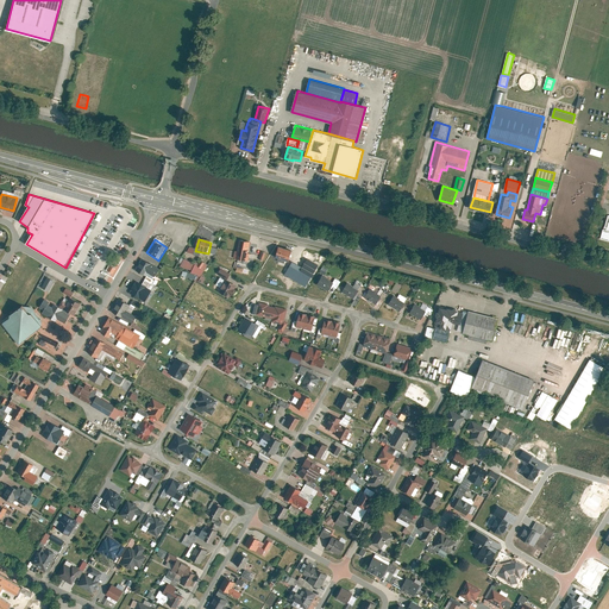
[(237,258),(250,261),(252,242),(239,239),(237,258)]
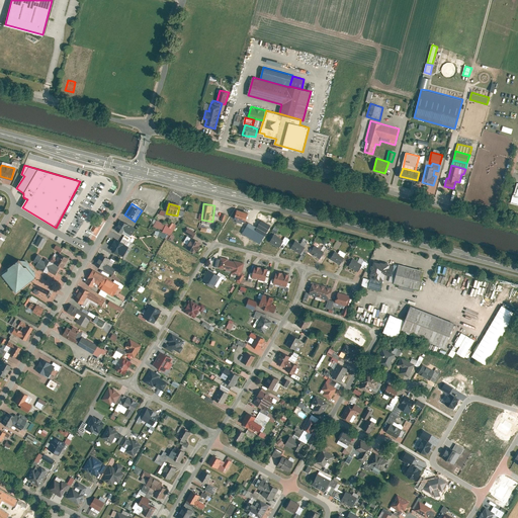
[(248,212),(237,209),(235,219),(245,223),(248,212)]
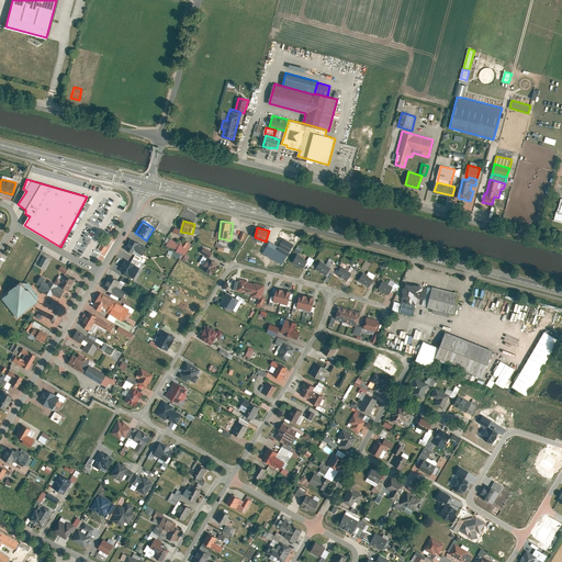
[(126,246),(143,257),(148,248),(132,238),(126,246)]
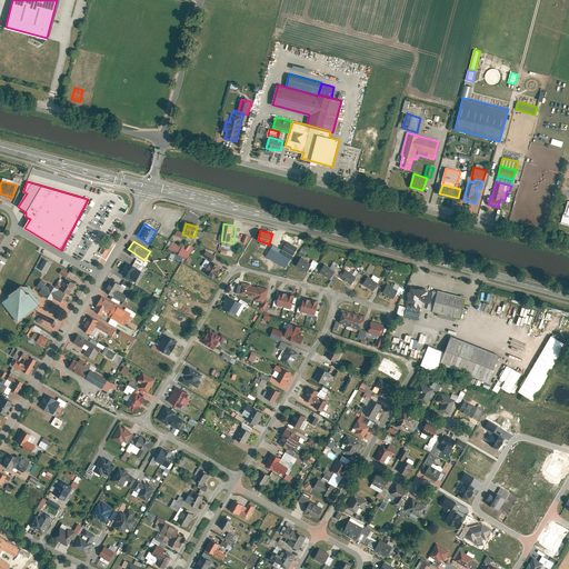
[(179,253),(188,258),(193,247),(185,241),(179,253)]
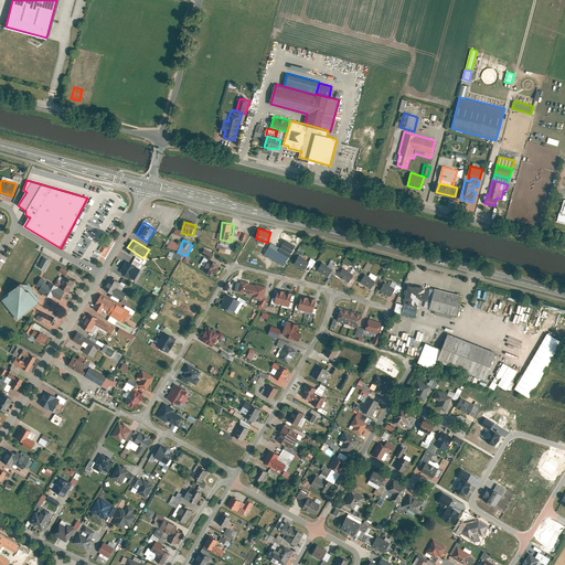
[(279,247),(272,243),(264,255),(284,266),(295,246),(284,241),(279,247)]
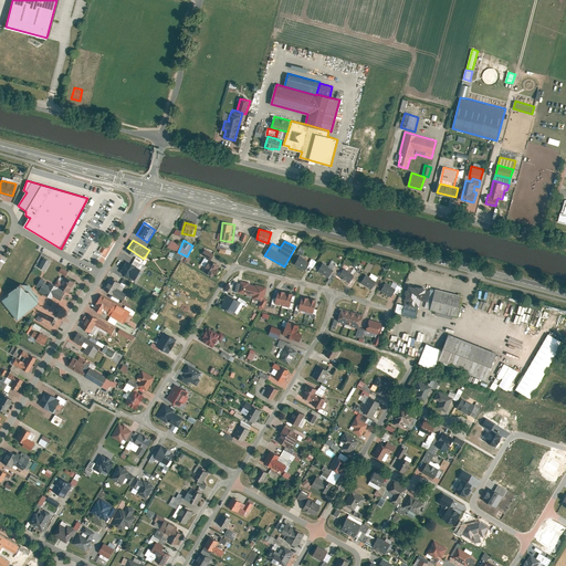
[(201,254),(210,259),(213,253),(203,249),(201,254)]
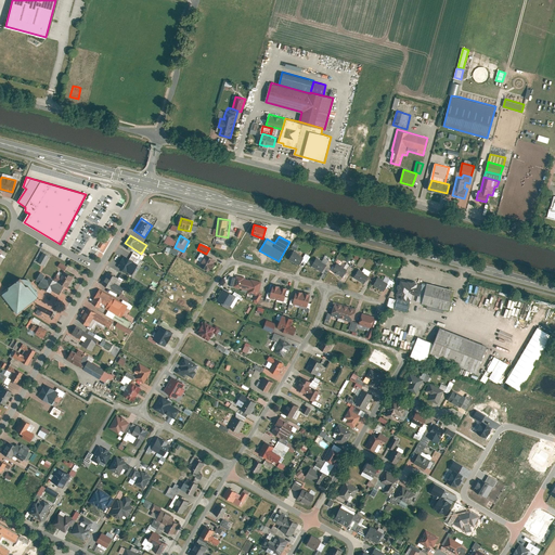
[(38,261),(43,263),(49,255),(42,252),(38,261)]
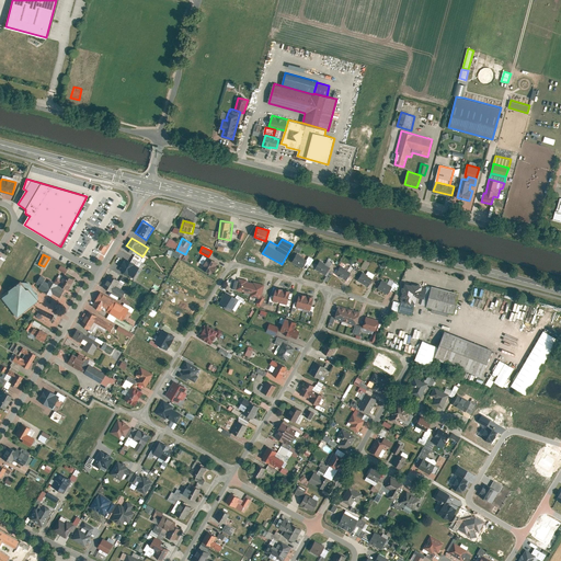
[(308,260),(297,254),(293,262),(302,268),(308,260)]
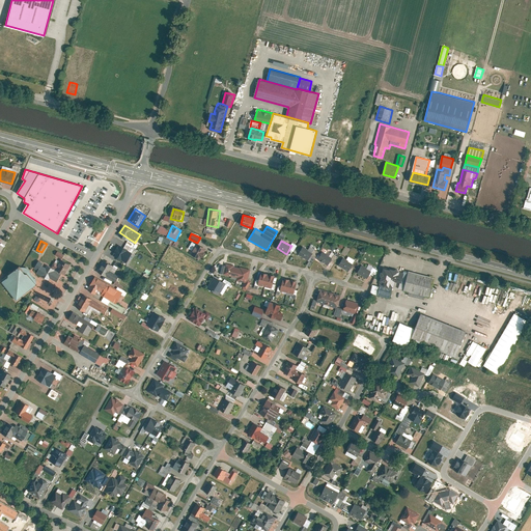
[(112,254),(126,263),(132,254),(118,245),(112,254)]
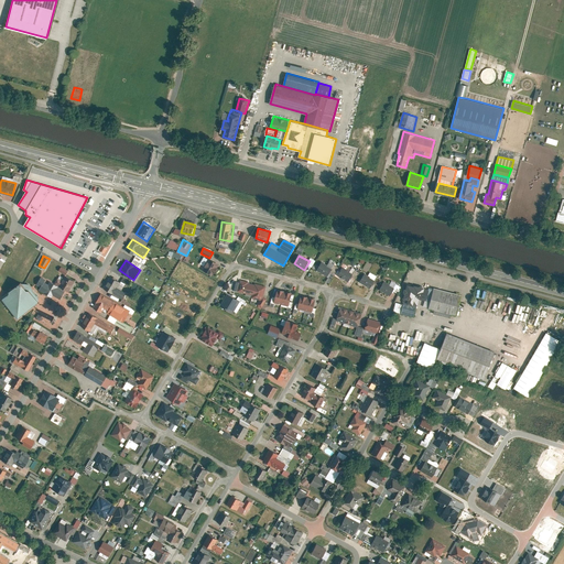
[(204,271),(214,275),(219,264),(210,260),(204,271)]
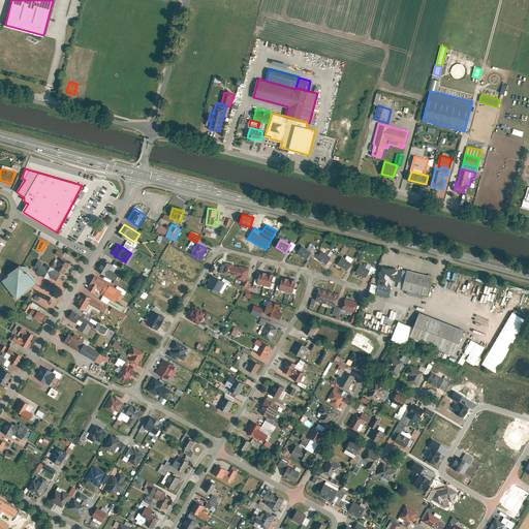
[(312,251),(302,245),(298,253),(307,258),(312,251)]
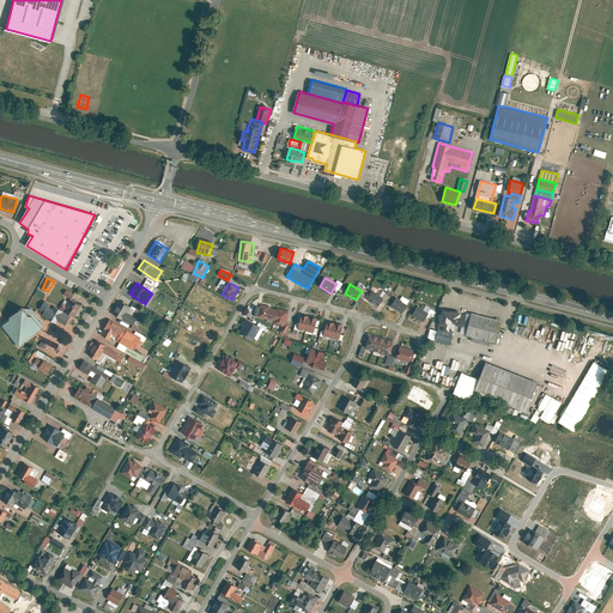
[(383,297),(372,291),(368,299),(378,305),(383,297)]
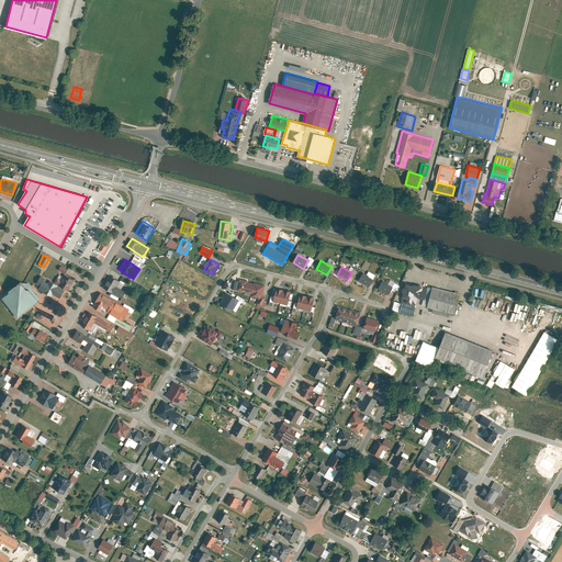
[(373,279),(363,272),(359,281),(369,287),(373,279)]
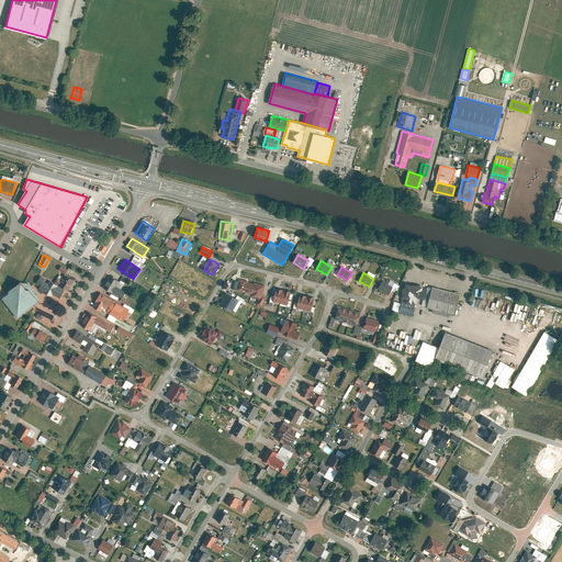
[(62,284),(69,289),(75,279),(67,274),(62,284)]
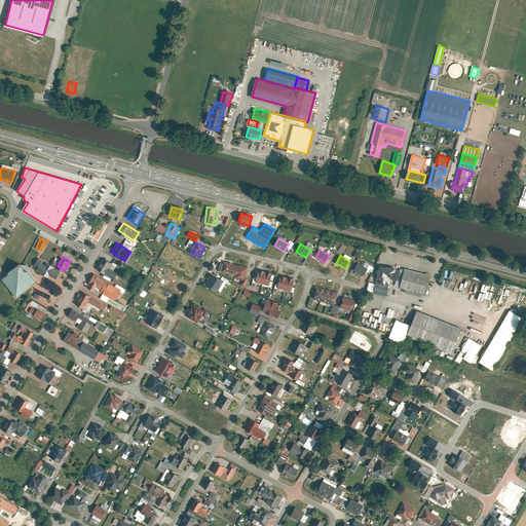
[(97,266),(106,273),(109,269),(113,263),(103,257),(97,266)]
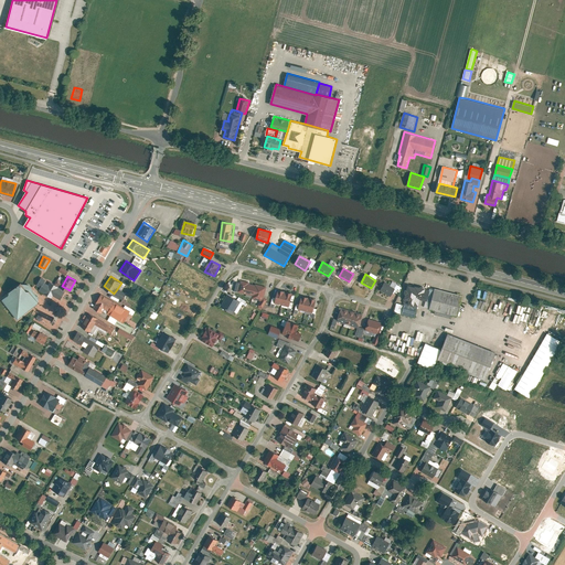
[(38,289),(60,300),(65,290),(42,279),(38,289)]
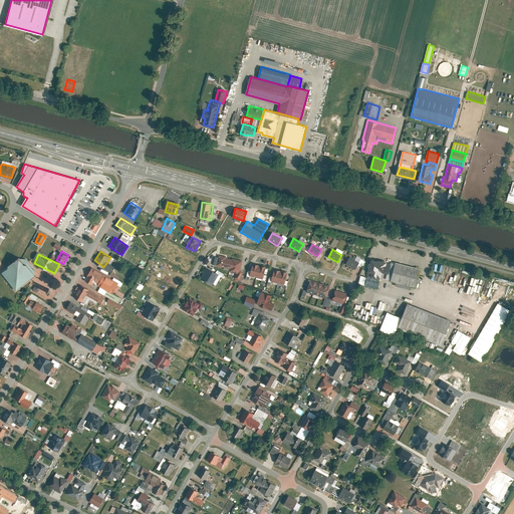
[(219,254),(217,265),(231,268),(233,258),(219,254)]
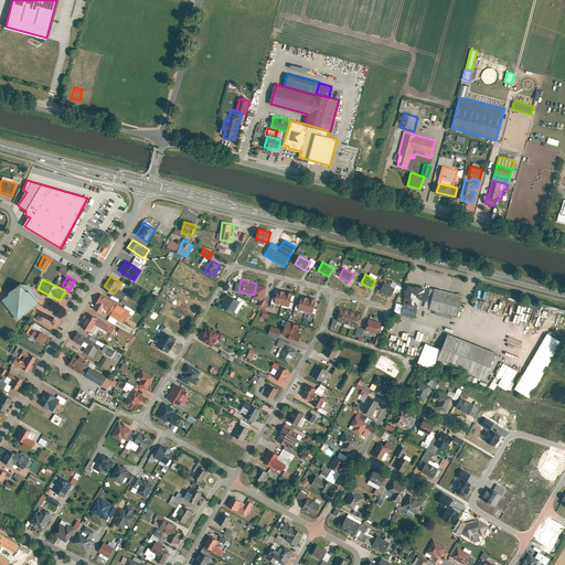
[(25,289),(20,280),(7,291),(7,295),(0,299),(16,320),(38,301),(28,289),(25,289)]
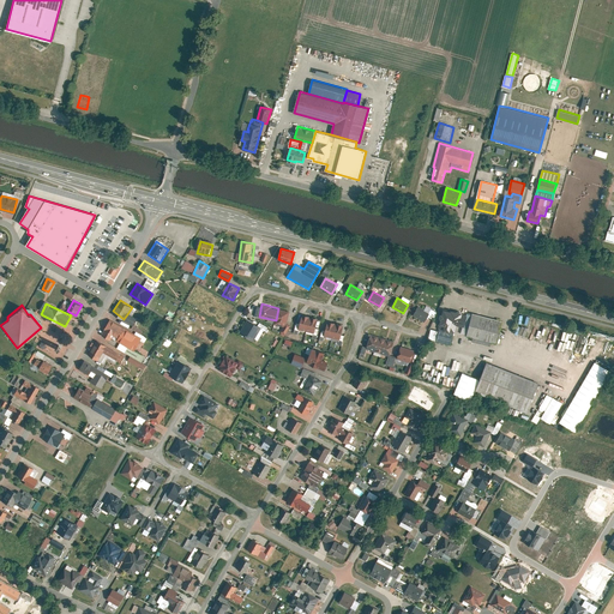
[(429,313),(419,306),(413,315),(425,321),(429,313)]
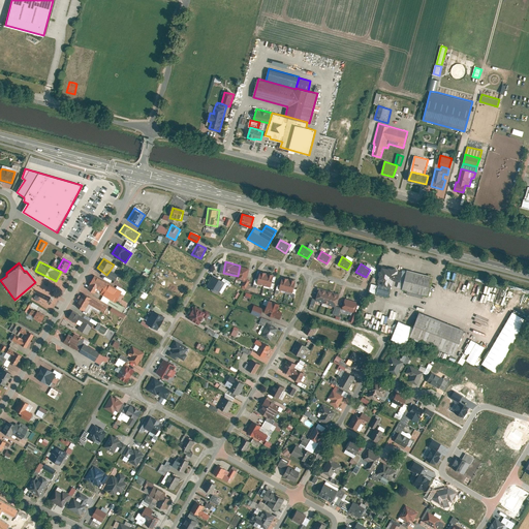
[(250,268),(240,266),(238,276),(237,278),(247,281),(250,268)]
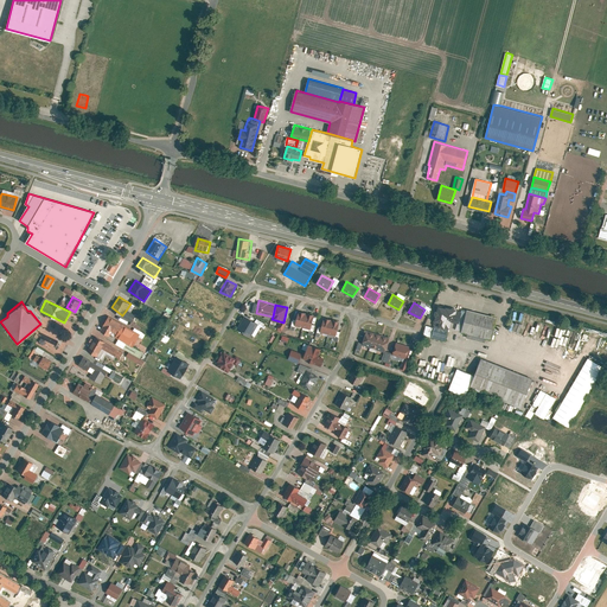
[(445,308),(438,307),(434,321),(435,321),(434,325),(449,328),(452,320),(459,323),(461,313),(458,312),(458,310),(446,306),(445,308)]
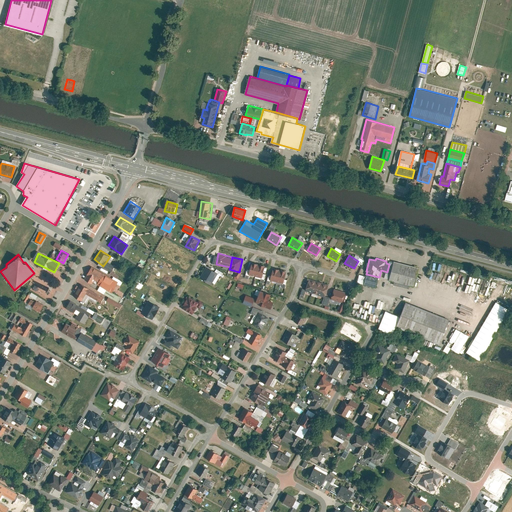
[(419,267),(394,261),(391,273),(389,281),(414,287),(419,267)]
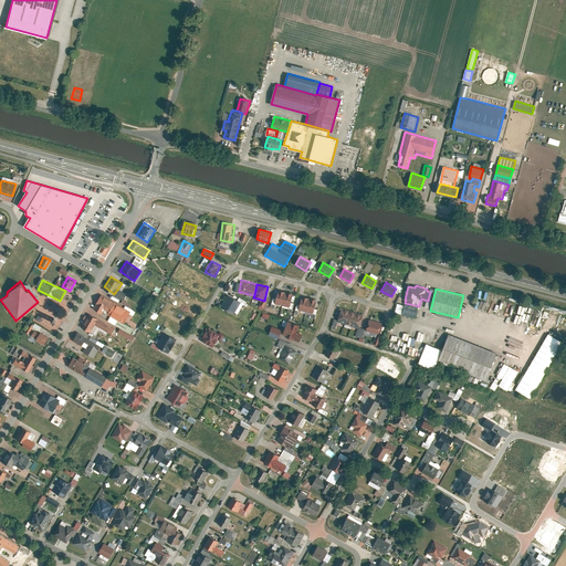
[(117,290),(114,294),(124,300),(126,295),(117,290)]
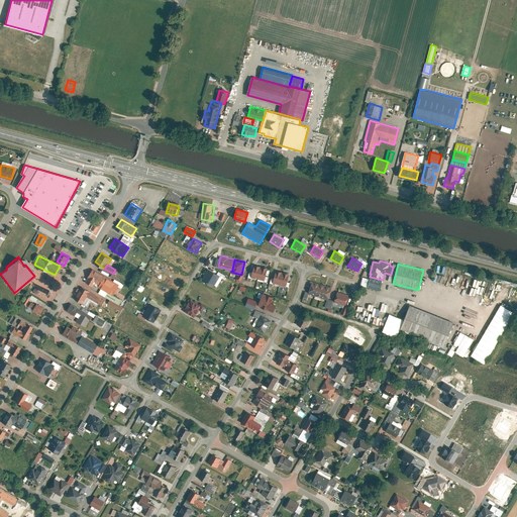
[(255,266),(252,278),(257,279),(261,267),(255,266)]
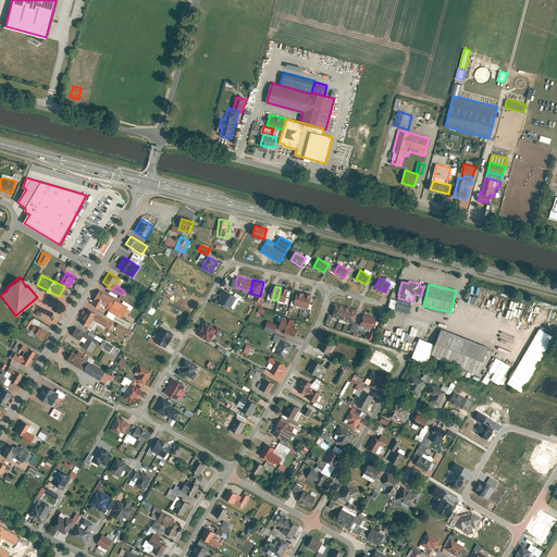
[(287,288),(281,287),(277,300),(284,302),(287,288)]
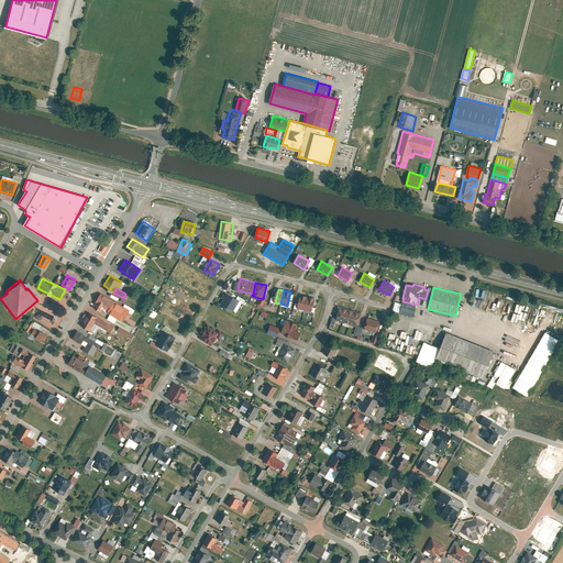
[(95,304),(122,321),(130,311),(101,293),(95,304)]
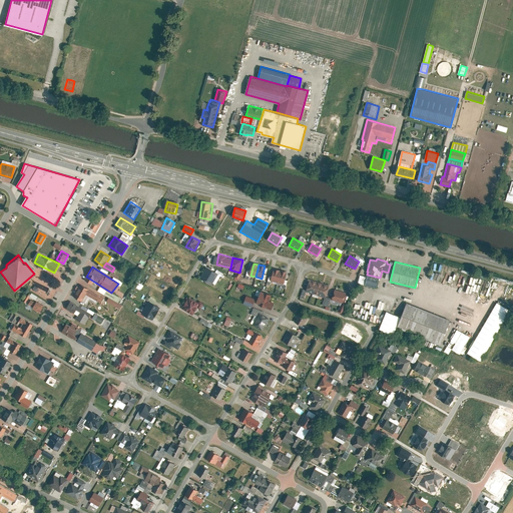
[(200,278),(212,285),(218,274),(206,267),(200,278)]
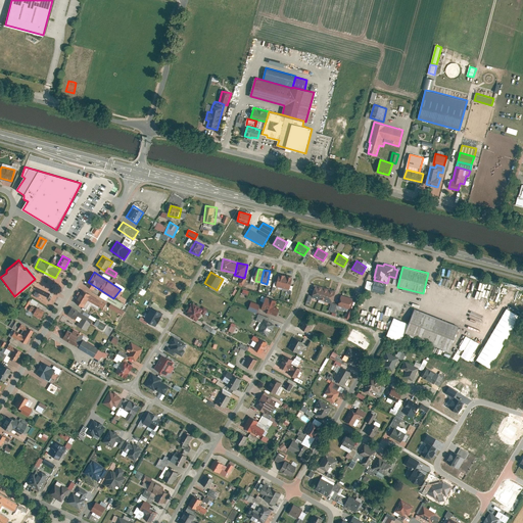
[(280,274),(277,286),(283,288),(287,276),(280,274)]
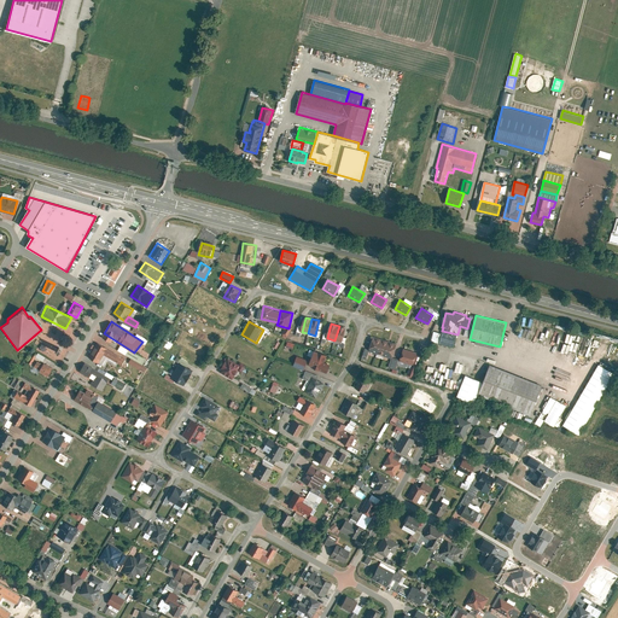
[(339,326),(334,340),(342,342),(345,327),(339,326)]
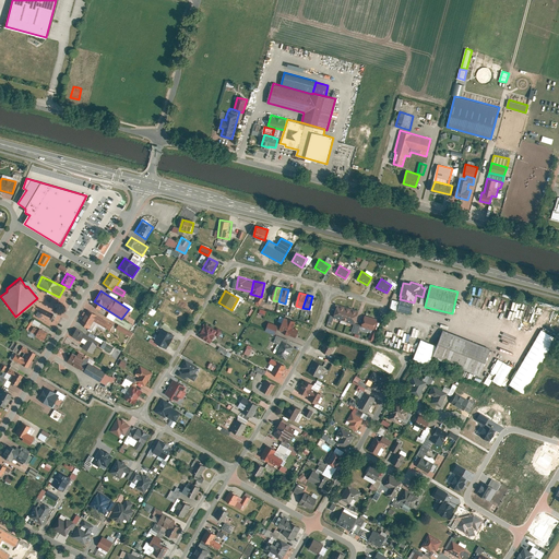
[(400,301),(393,299),(390,308),(396,310),(400,301)]
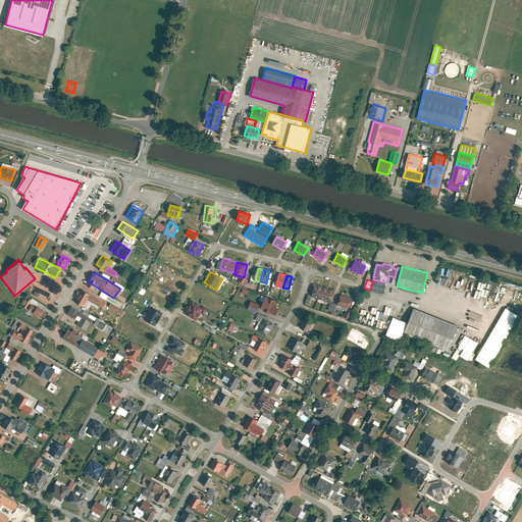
[(385,284),(374,281),(371,291),(382,293),(385,284)]
